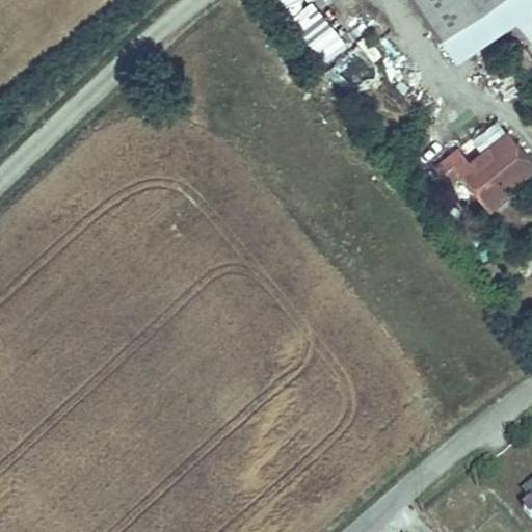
[(273,0),(277,12),(301,5),(299,0),(273,0)]
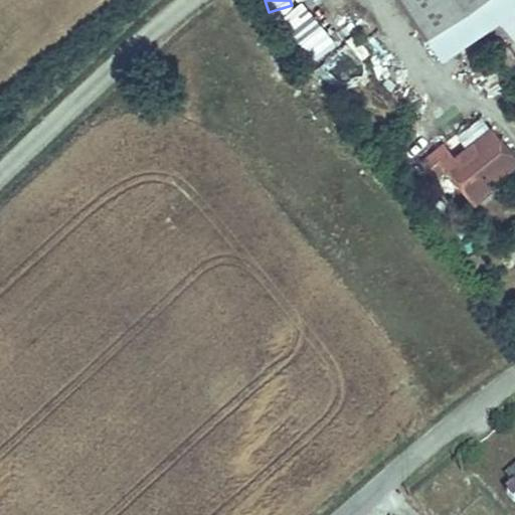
[(400,0),(425,36),(480,0),(400,0)]
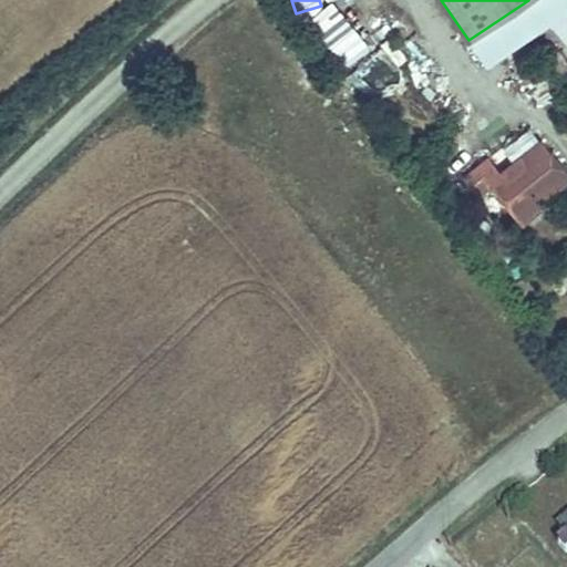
[(566,0),(528,0),(468,40),(487,68),(566,14),(566,0)]
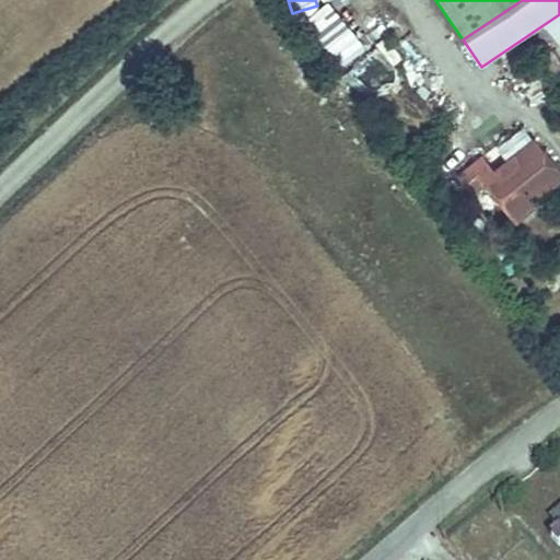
[(336,70),(364,50),(329,1),(301,22),(336,70)]
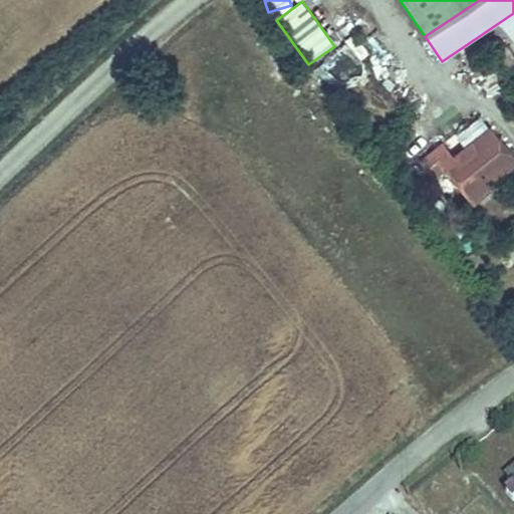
[(513,168),(513,154),(497,132),(459,162),(445,144),(422,162),(436,181),(450,170),(477,206),(493,194),(488,188),(513,168)]
